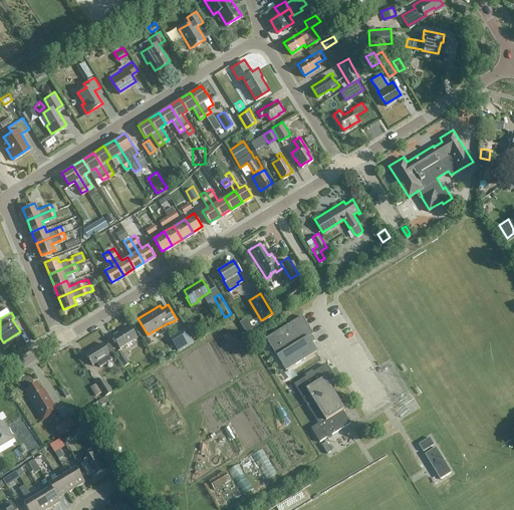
[(302,313),(265,335),(277,353),(279,352),(282,357),(280,358),(285,367),(317,348),(312,339),(315,337),(311,332),(313,331),(302,313)]
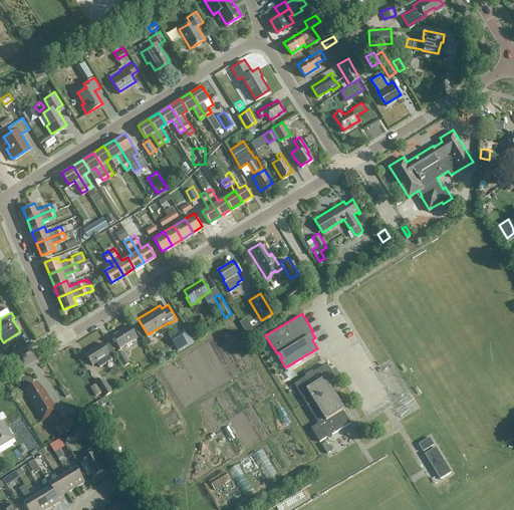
[(130,324),(112,334),(119,346),(137,335),(130,324)]
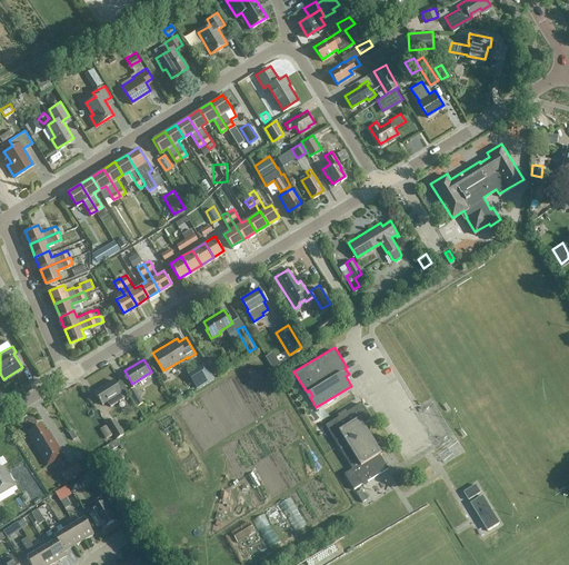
[(202,376),(195,382),(197,386),(213,375),(205,362),(196,367),(202,376)]
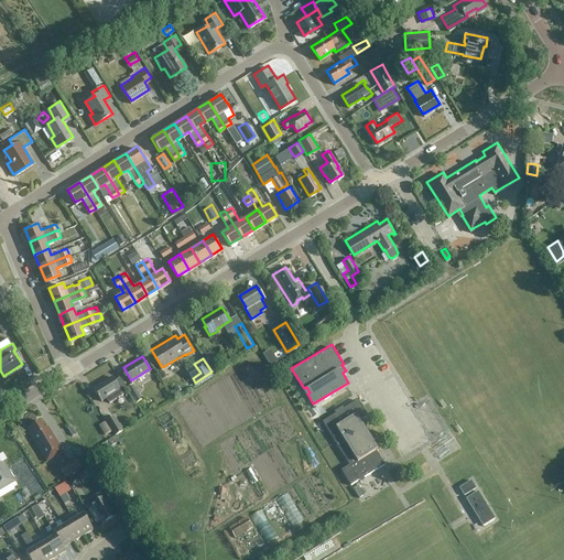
[(291,373),(286,366),(281,369),(285,377),(291,373)]
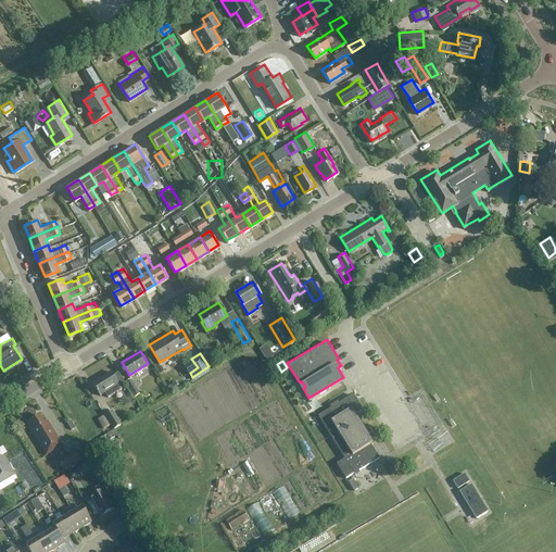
[(100,392),(104,390),(108,394),(122,387),(111,368),(92,380),(100,392)]
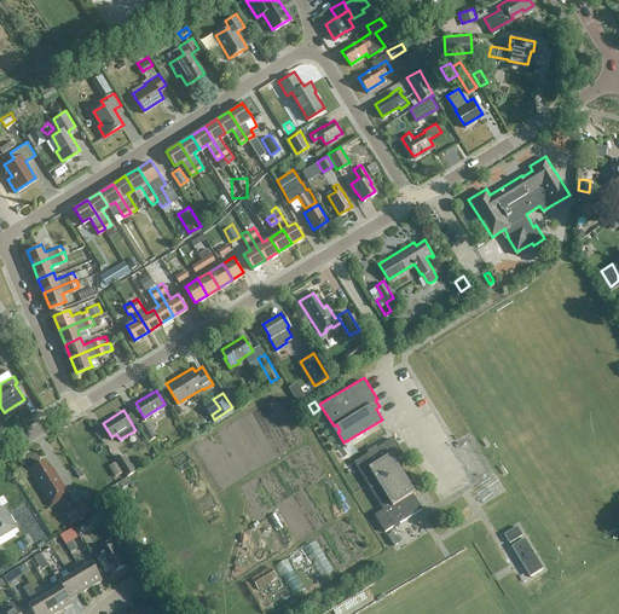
[(145,420),(139,423),(149,439),(155,435),(145,420)]
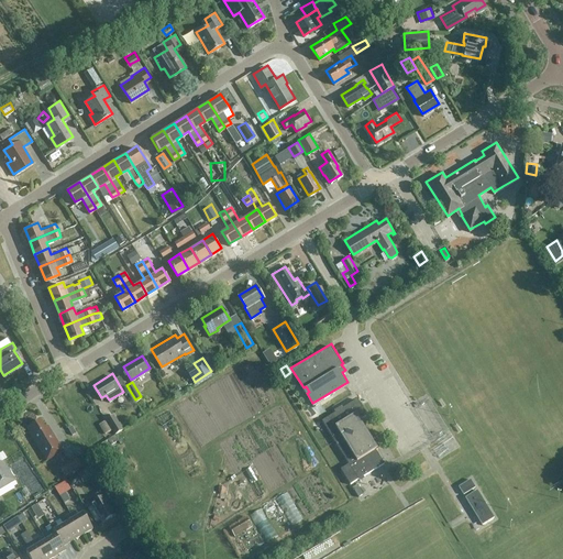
[(356,396),(321,418),(349,461),(340,467),(350,482),(384,461),(375,447),(377,446),(360,417),(366,413),(356,396)]
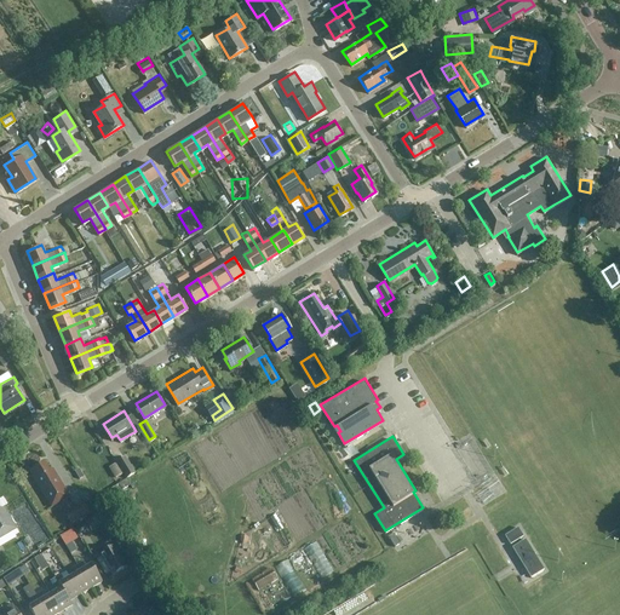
[(122,455),(108,464),(116,478),(124,473),(126,476),(132,471),(135,470),(124,453),(122,455)]
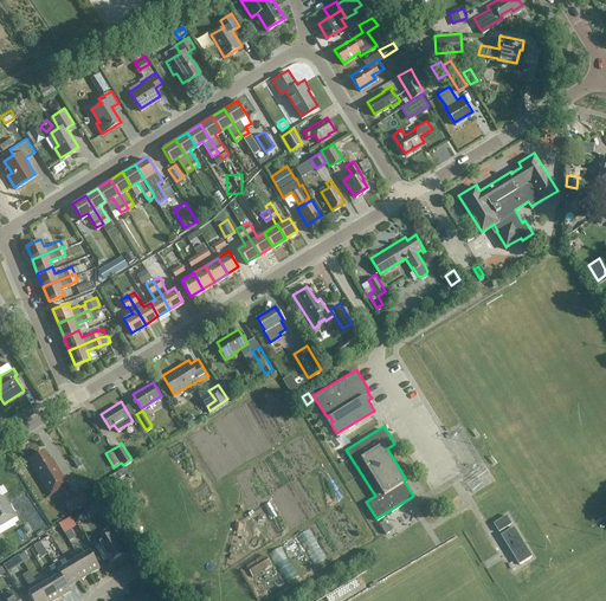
[(28,458),(50,492),(68,482),(55,460),(51,463),(44,448),(28,458)]
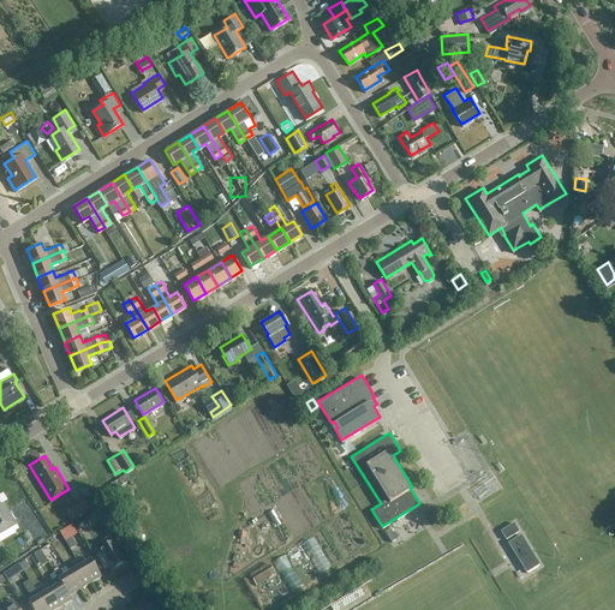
[(115,474),(120,483),(129,478),(125,472),(123,470),(115,474)]
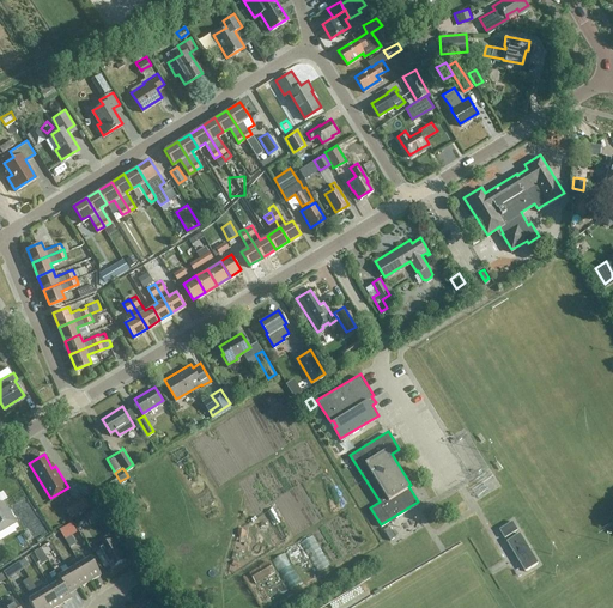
[(82,493),(64,504),(71,516),(89,505),(82,493)]
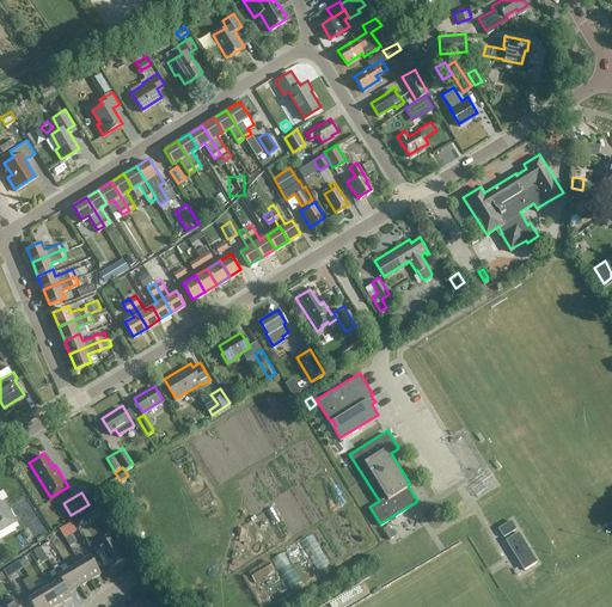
[(4,497),(0,498),(0,527),(17,517),(4,497)]
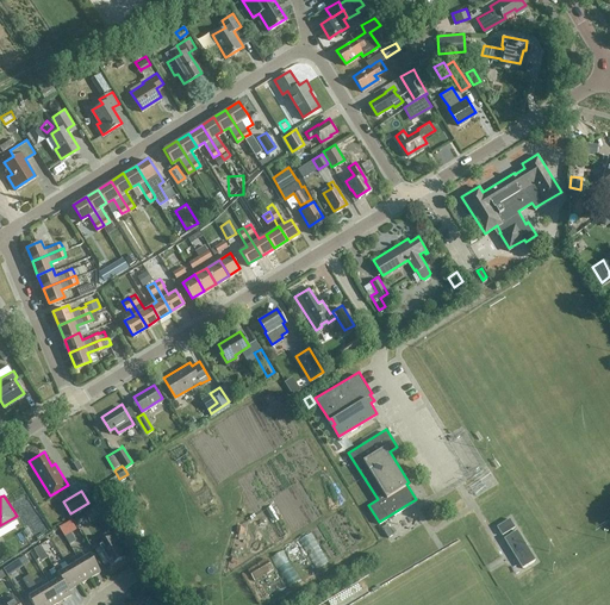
[(292,534),(305,523),(291,506),(287,501),(282,505),(288,512),(282,517),(290,524),(286,526),(292,534)]
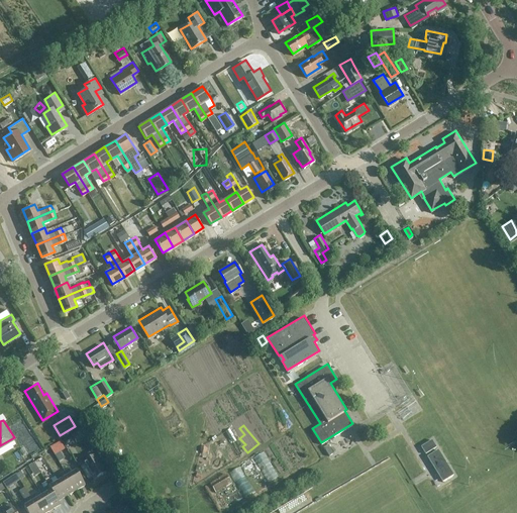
[(431,437),(421,444),(425,451),(436,444),(431,437)]
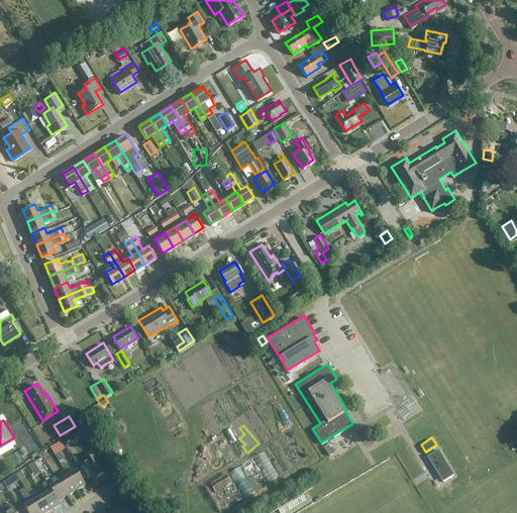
[(454,475),(464,468),(448,441),(438,448),(454,475)]
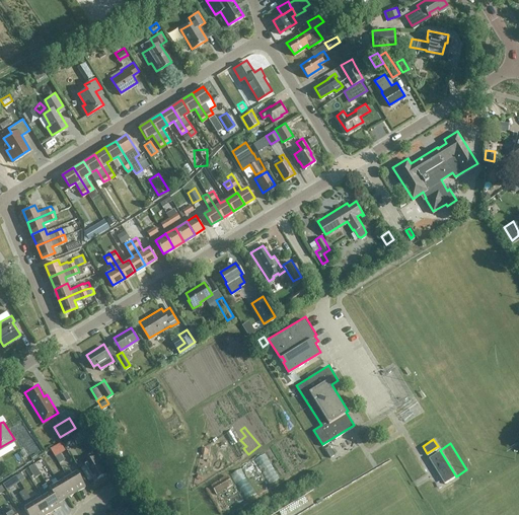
[(83,461),(84,463),(81,466),(88,479),(92,476),(93,480),(105,472),(98,460),(103,457),(97,447),(87,453),(90,458),(83,461)]
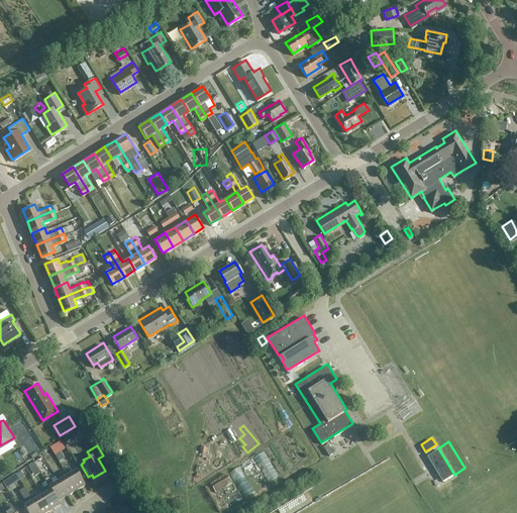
[(259,480),(253,473),(278,457),(271,446),(230,472),(235,480),(242,475),(249,486),(259,480)]
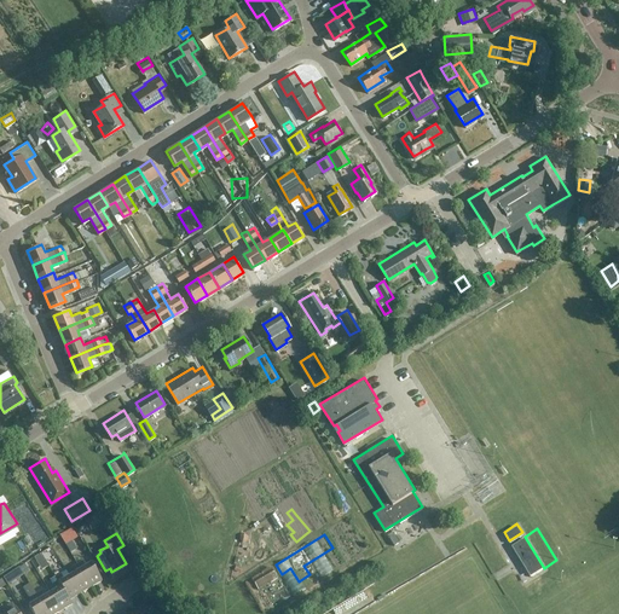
[(87,536),(79,540),(82,548),(91,544),(87,536)]
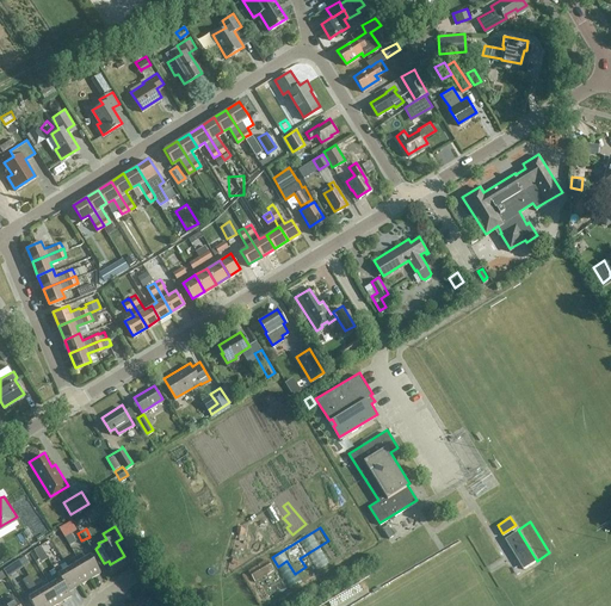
[(517,529),(504,537),(523,567),(536,558),(517,529)]
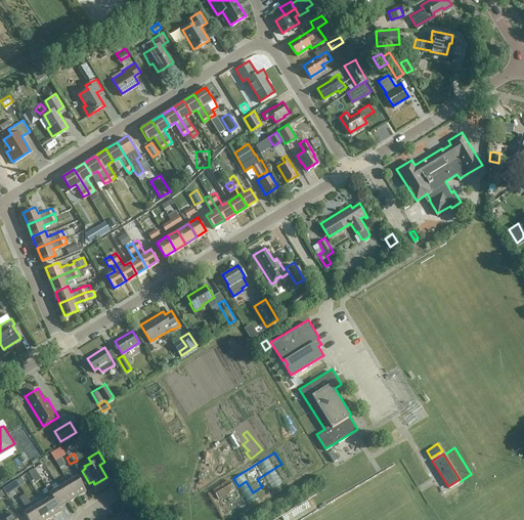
[(27,472),(31,479),(40,475),(36,468),(27,472)]
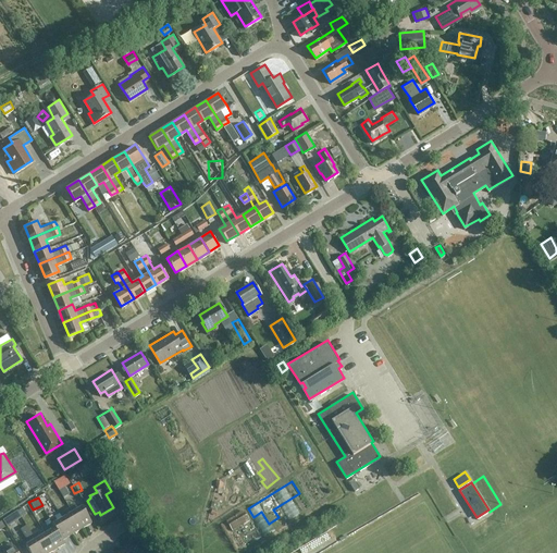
[(74,502),(70,505),(82,526),(91,520),(83,505),(77,508),(74,502)]
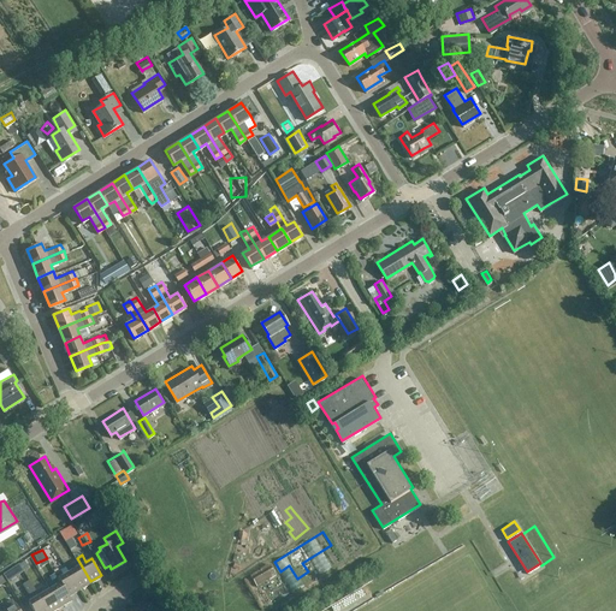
[(75,568),(70,570),(80,587),(90,581),(77,558),(71,562),(75,568)]
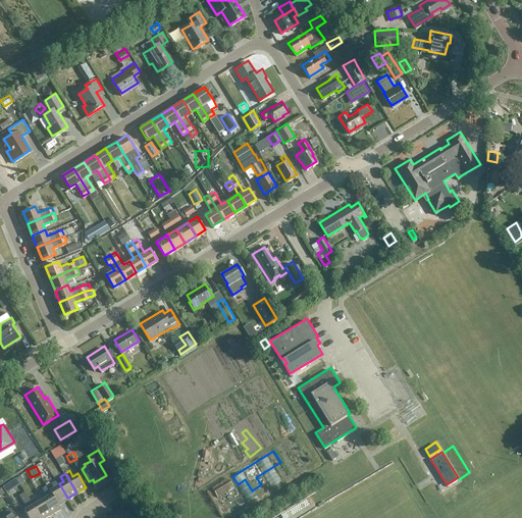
[(19,481),(16,476),(8,481),(12,486),(19,481)]
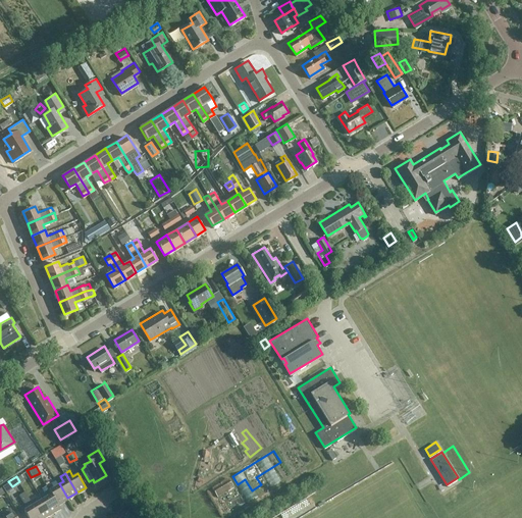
[(223,481),(228,489),(230,487),(233,486),(229,478),(223,481)]
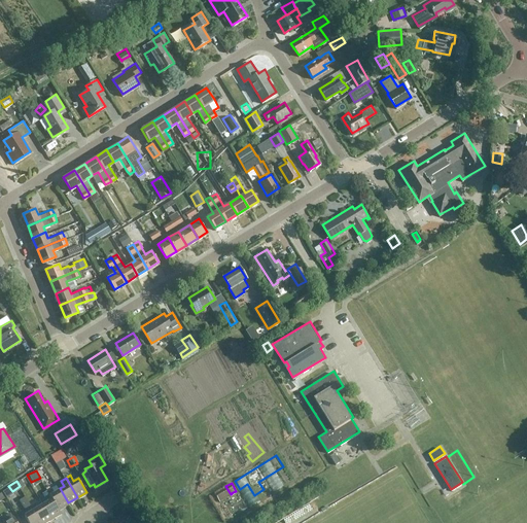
[(46,489),(49,492),(59,509),(68,502),(60,488),(55,491),(51,486),(46,489)]
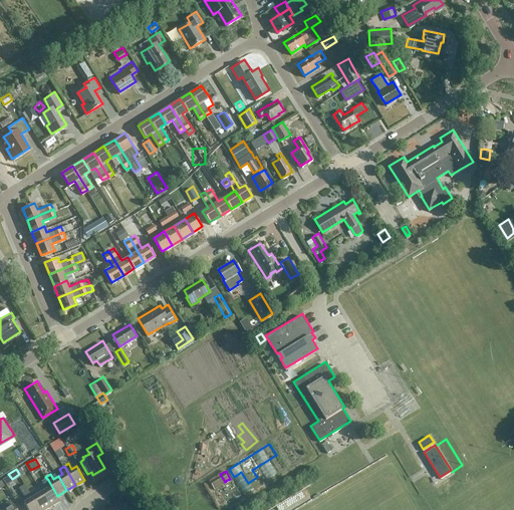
[(47,488),(42,491),(50,505),(59,499),(57,496),(48,480),(43,483),(47,488)]
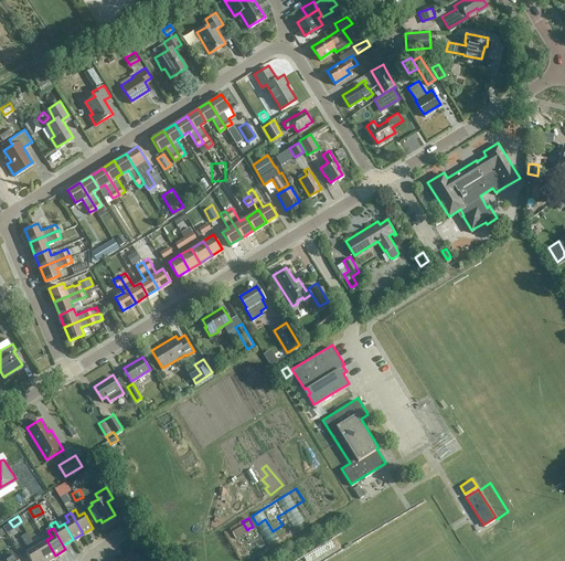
[(38,537),(33,540),(45,560),(55,556),(46,540),(41,542),(38,537)]
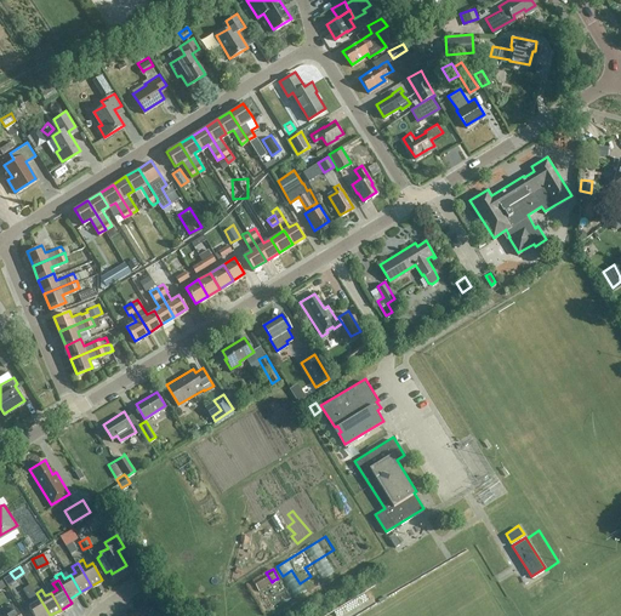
[(34,615),(50,615),(36,593),(32,595),(35,602),(29,605),(34,615)]
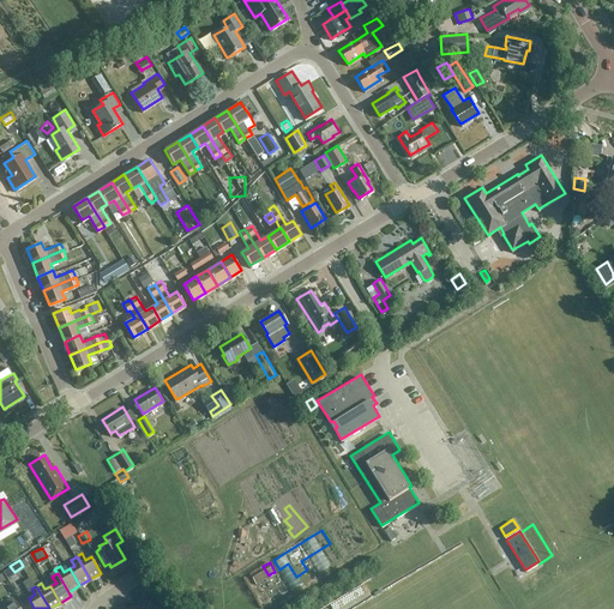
[(145,594),(132,603),(136,608),(150,601),(145,594)]
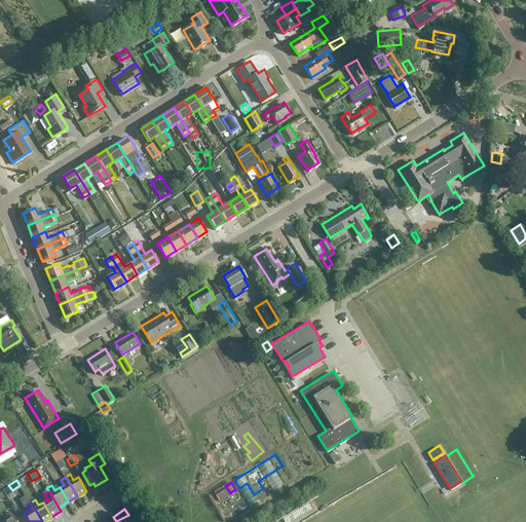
[(17,521),(10,510),(9,510),(6,513),(9,518),(4,520),(5,521),(17,521)]
